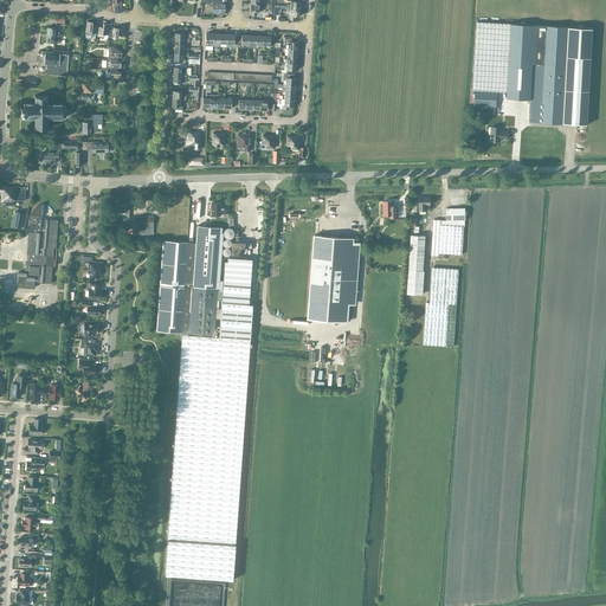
[(111,0),(111,2),(114,1),(115,13),(122,12),(121,0),(111,0)]
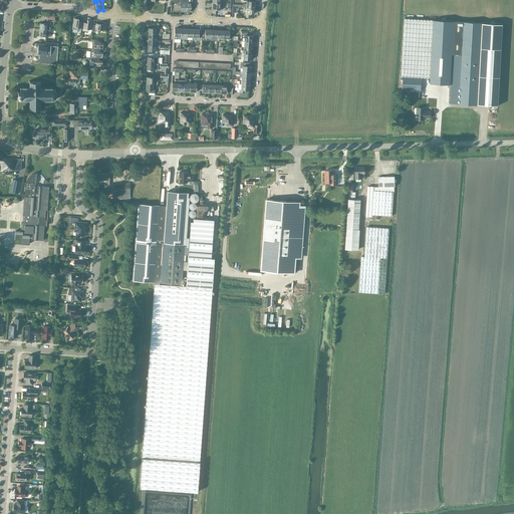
[(172,0),(172,4),(178,4),(178,2),(181,2),(181,11),(190,11),(191,3),(187,2),(187,0),(172,0)]
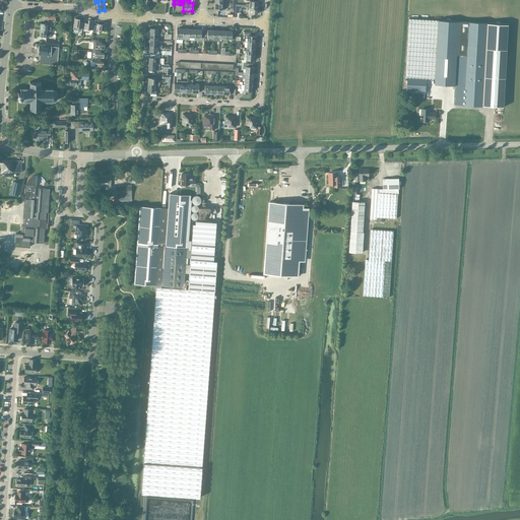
[(247,7),(247,9),(249,9),(249,17),(254,18),(254,14),(257,14),(258,8),(247,7)]
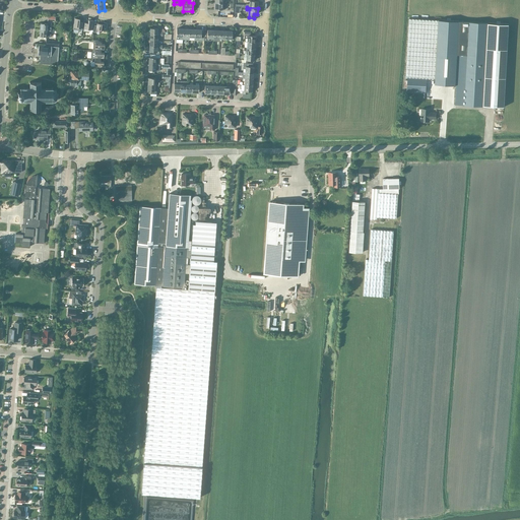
[(82,30),(83,22),(80,22),(80,19),(75,18),(73,27),(76,27),(76,29),(82,30)]
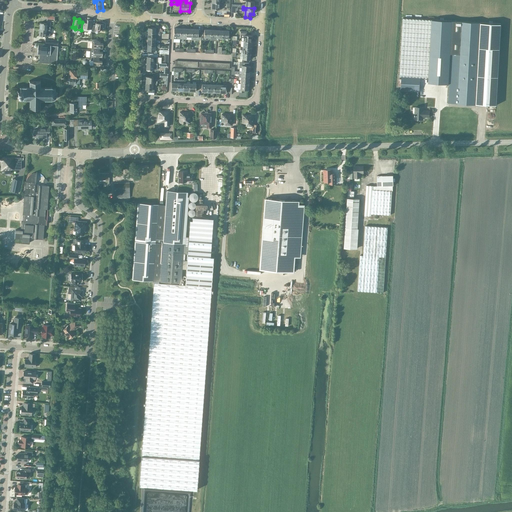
[(403,18),(400,76),(402,76),(420,77),(429,78),(432,20),(403,18)]
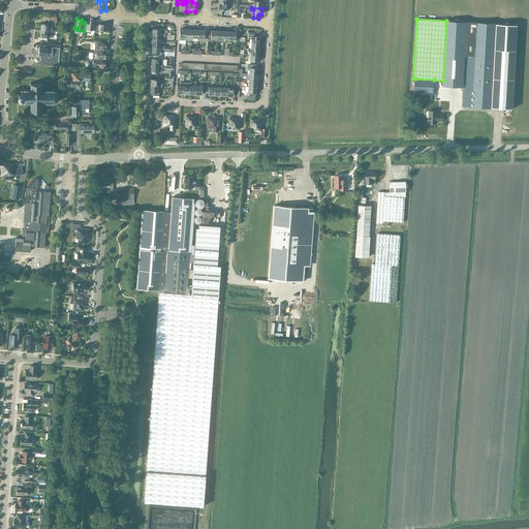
[(95,31),(95,26),(96,21),(90,21),(90,24),(87,23),(86,29),(85,31),(92,32),(92,30),(95,31)]
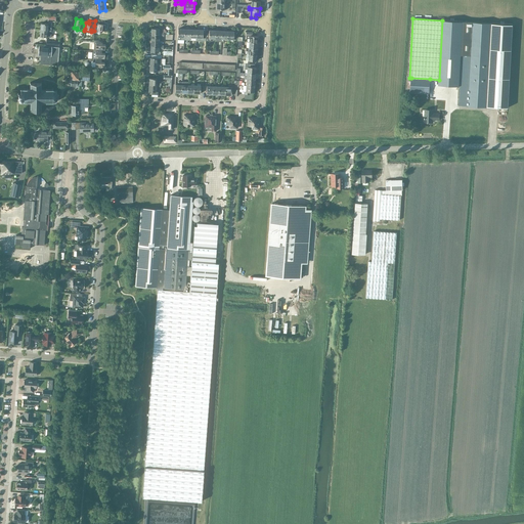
[(439,80),(438,85),(460,86),(459,105),(486,106),(491,24),(442,20),(439,80)]
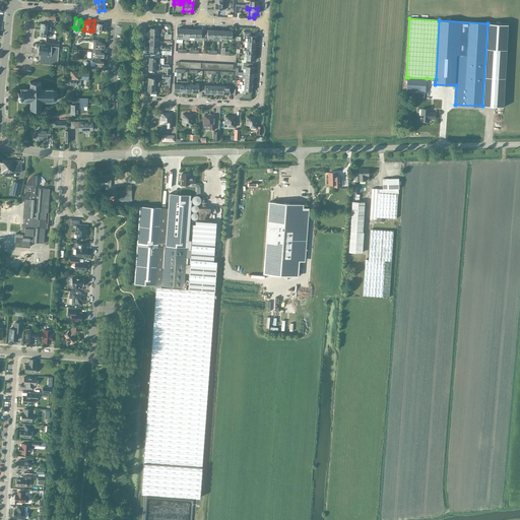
[(41,23),(41,29),(52,30),(52,28),(52,24),(53,22),(48,22),(47,23),(41,23)]
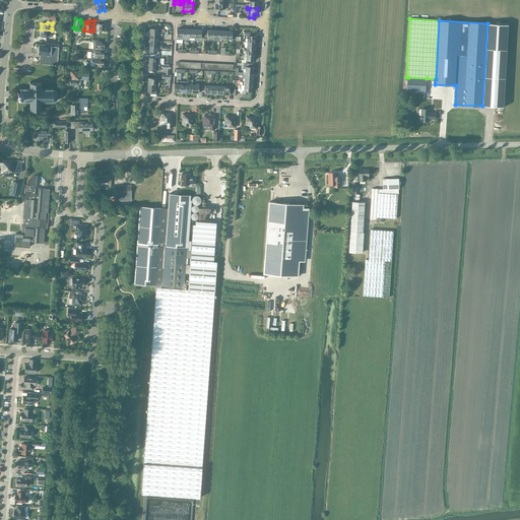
[(96,25),(93,25),(93,30),(92,31),(96,33),(96,29),(107,30),(107,23),(105,22),(104,24),(96,23),(96,25)]
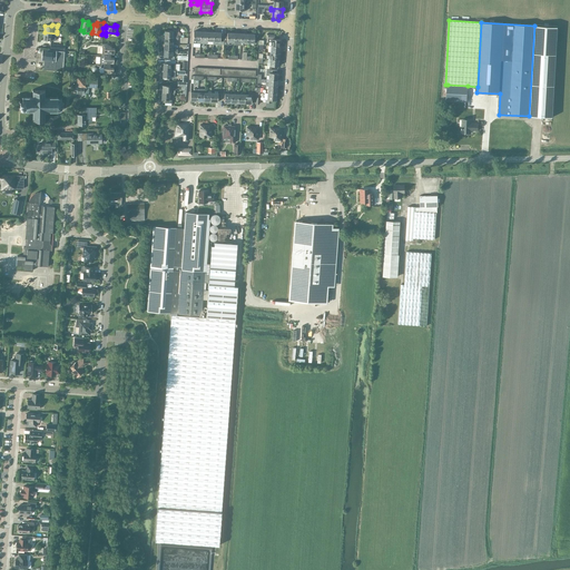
[(534,26),(530,116),(552,117),(558,27),(534,26)]
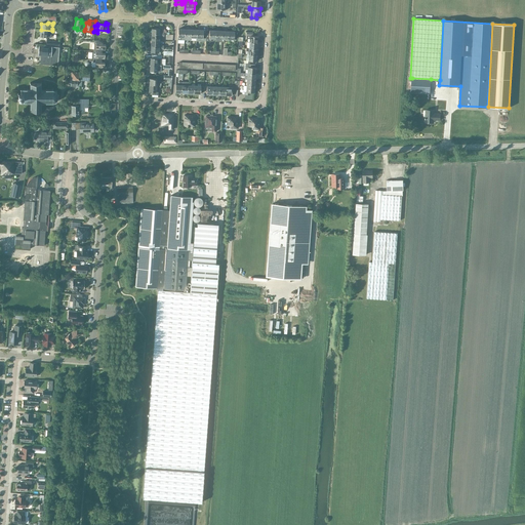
[(215,38),(215,31),(209,31),(209,34),(206,34),(206,41),(211,42),(212,38),(215,38)]
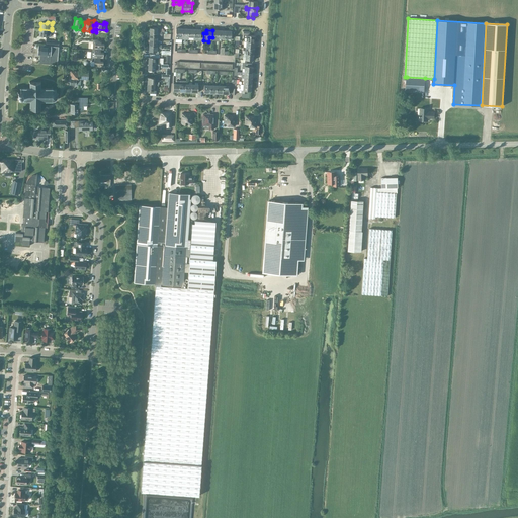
[(246,38),(246,41),(254,42),(255,35),(250,35),(250,32),(244,31),(243,38),(246,38)]
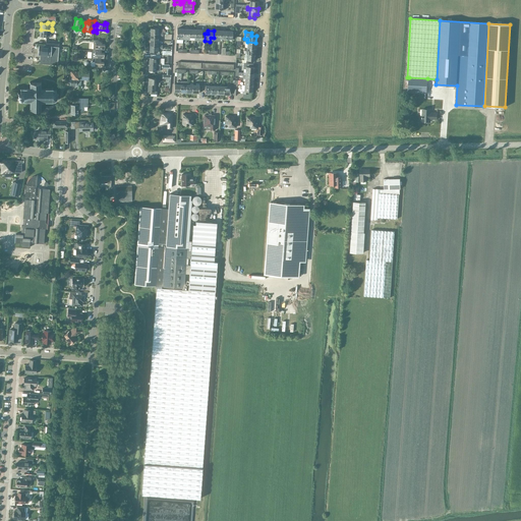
[(96,50),(102,50),(105,50),(105,44),(102,44),(102,41),(94,40),(94,44),(96,44),(96,49),(96,50)]
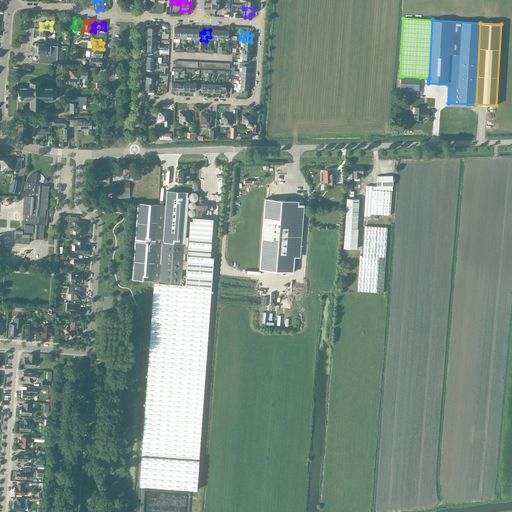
[(38,45),(38,54),(41,54),(40,61),(43,61),(43,63),(50,63),(52,63),(57,64),(58,46),(51,46),(38,45)]
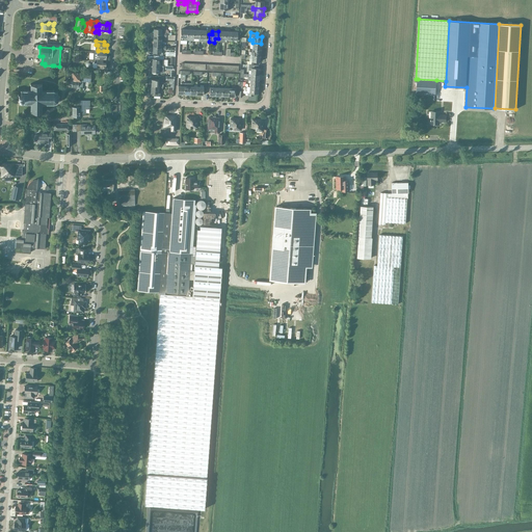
[(94,53),(94,59),(95,59),(97,59),(103,60),(106,60),(107,54),(104,54),(104,51),(98,51),(98,50),(96,50),(96,53),(94,53)]
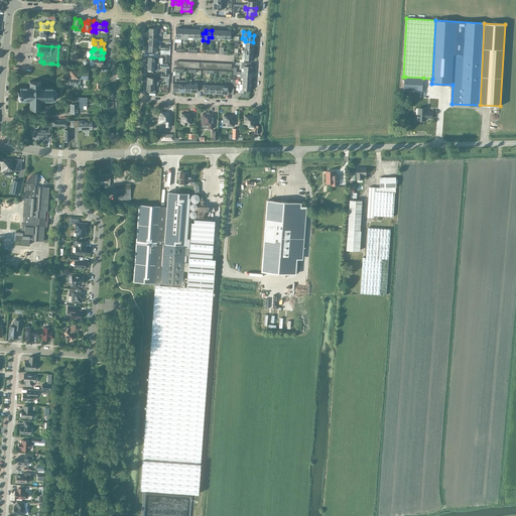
[(244,59),(244,62),(246,62),(246,59),(252,60),(252,54),(244,53),(244,59)]
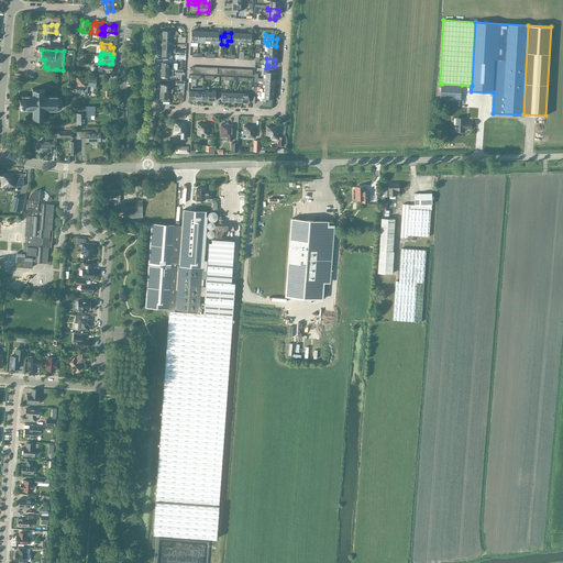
[(99,67),(99,70),(99,72),(102,72),(102,73),(112,73),(112,67),(109,66),(109,64),(102,63),(100,63),(100,66),(99,67)]
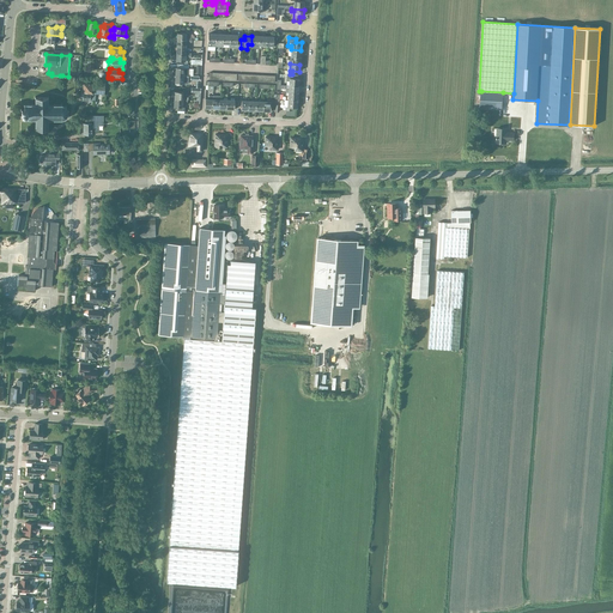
[(284,74),(284,77),(287,77),(287,78),(290,78),(289,82),(289,85),(298,86),(299,79),(292,78),(292,74),(290,74),(285,74),(284,74)]
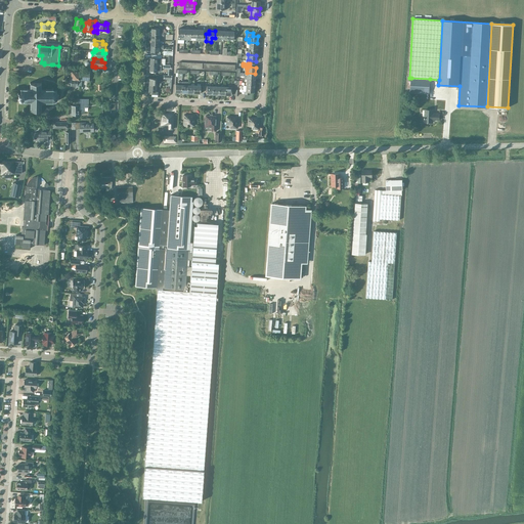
[(71,86),(82,87),(82,81),(89,81),(90,72),(80,71),(80,73),(72,72),(71,86)]
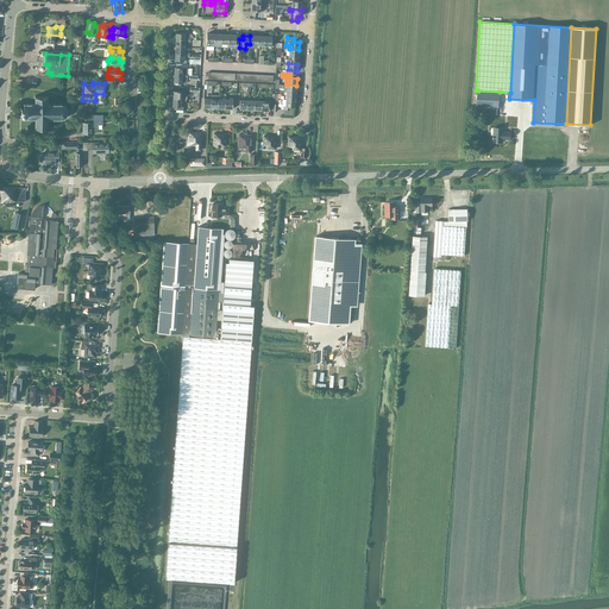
[(475,94),(473,102),(478,104),(477,107),(498,108),(500,92),(478,90),(478,94),(475,94)]
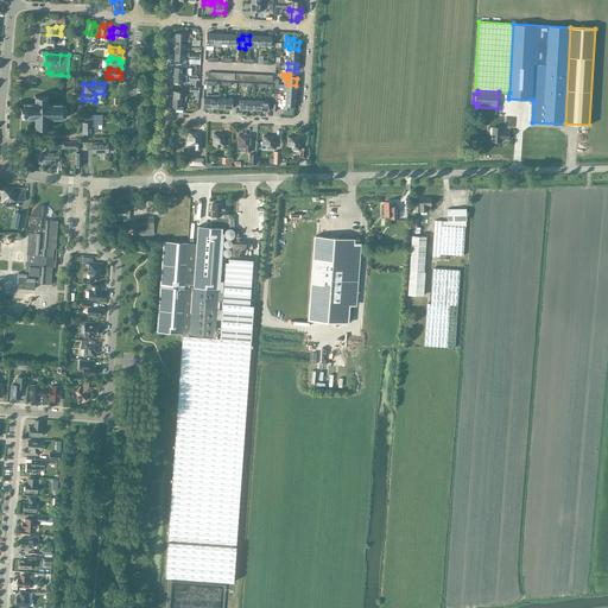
[(49,130),(48,128),(48,120),(54,120),(54,121),(55,121),(55,120),(59,120),(59,121),(61,121),(61,120),(64,118),(65,119),(67,119),(65,118),(67,115),(69,115),(69,114),(68,114),(68,111),(69,112),(69,109),(68,109),(65,107),(67,106),(65,106),(64,106),(62,105),(62,103),(59,103),(59,105),(55,105),(55,103),(54,103),(54,105),(49,105),(49,99),(49,97),(49,96),(48,97),(37,97),(36,95),(35,96),(36,97),(35,105),(32,105),(32,103),(31,103),(31,105),(29,105),(29,103),(27,103),(27,105),(25,105),(24,103),(24,105),(24,108),(23,108),(20,107),(20,108),(21,109),(21,114),(20,115),(23,114),(24,114),(24,119),(23,119),(24,120),(25,119),(27,119),(27,120),(29,120),(29,119),(31,119),(31,120),(32,120),(32,119),(35,119),(35,128),(35,130),(36,128),(46,128),(48,130),(49,130)]
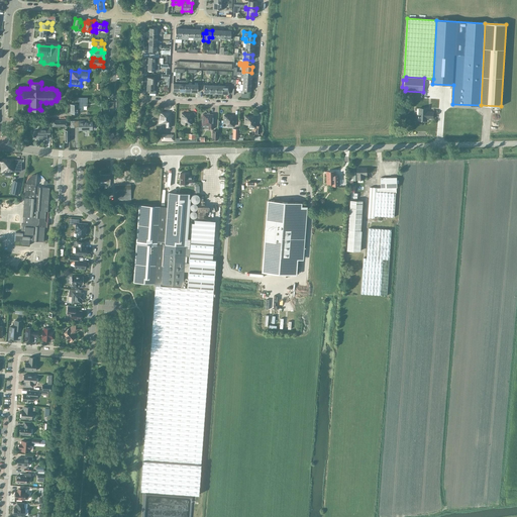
[(207,85),(201,85),(201,90),(204,90),(203,93),(210,93),(210,85),(210,84),(207,83),(207,85)]
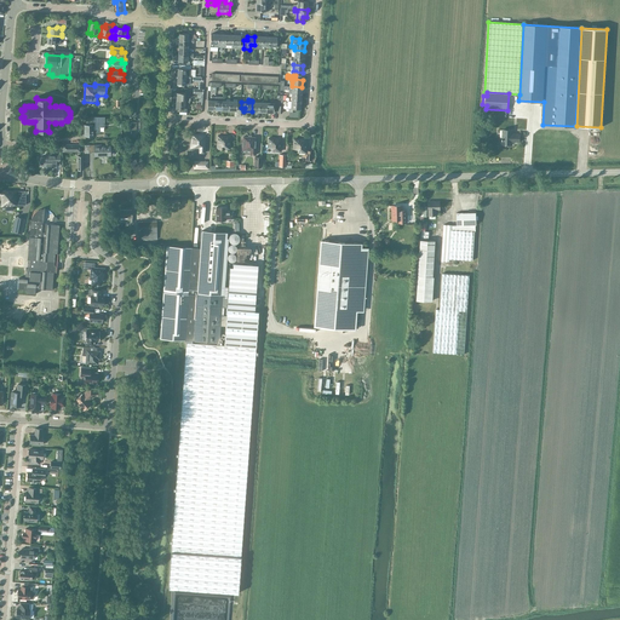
[(190,101),(176,101),(176,104),(174,104),(174,107),(174,108),(176,108),(176,109),(179,109),(179,113),(187,113),(187,108),(184,108),(185,103),(190,104),(190,101)]
